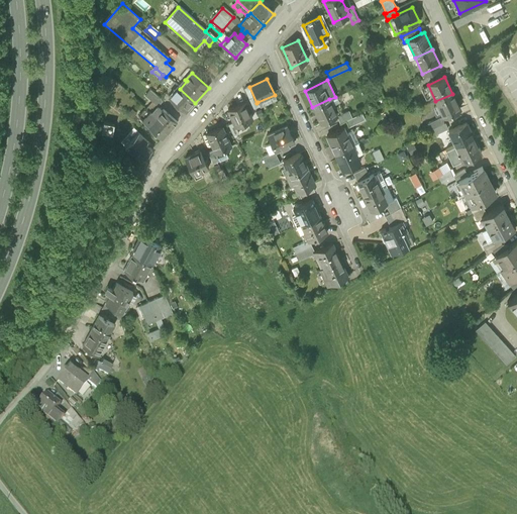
[(257,102),(256,103),(249,87),(244,90),(253,109),(260,107),(257,102)]
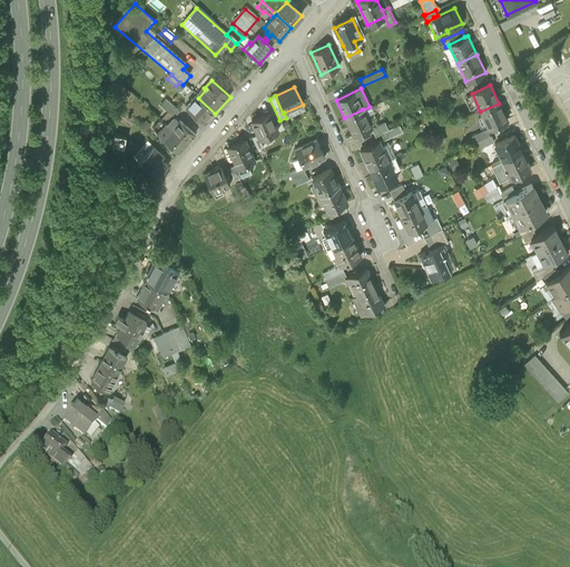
[(205,126),(215,114),(198,98),(196,97),(185,109),(194,117),(192,119),(194,121),(196,119),(205,126)]
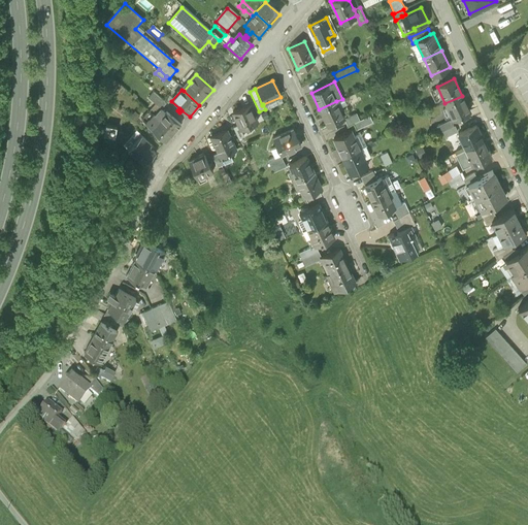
[(161,111),(166,106),(153,95),(147,101),(161,111)]
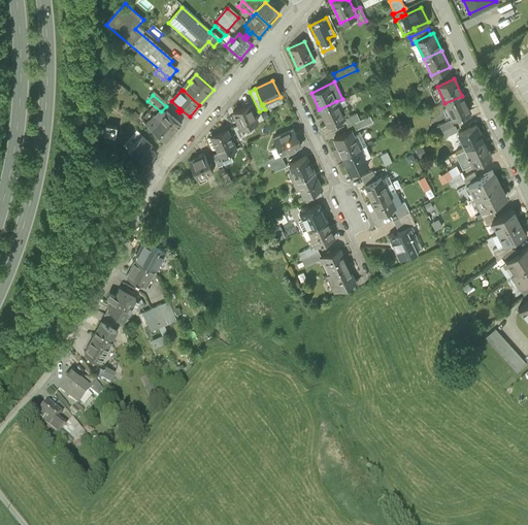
[(117,107),(121,102),(113,96),(109,101),(117,107)]
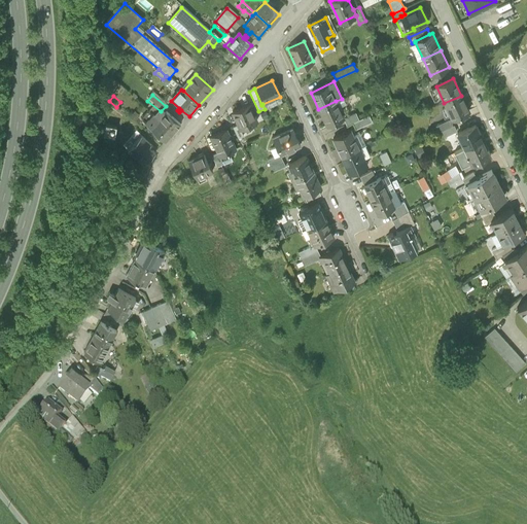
[(468,112),(461,96),(444,103),(452,120),(468,112)]
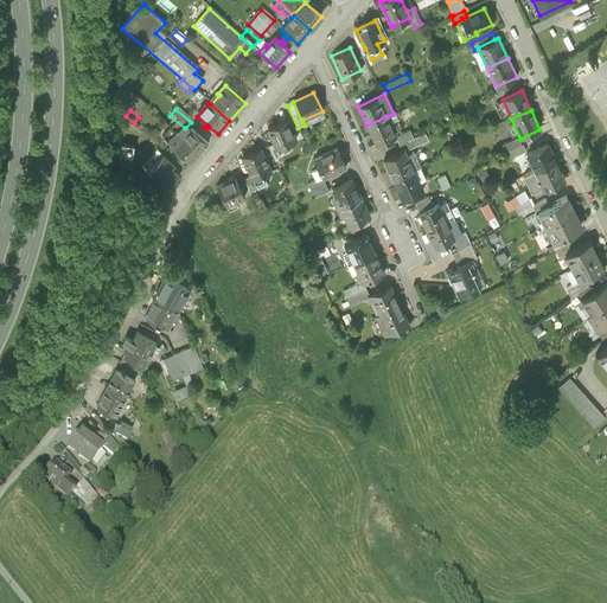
[(396,136),(387,116),(366,126),(376,146),(396,136)]
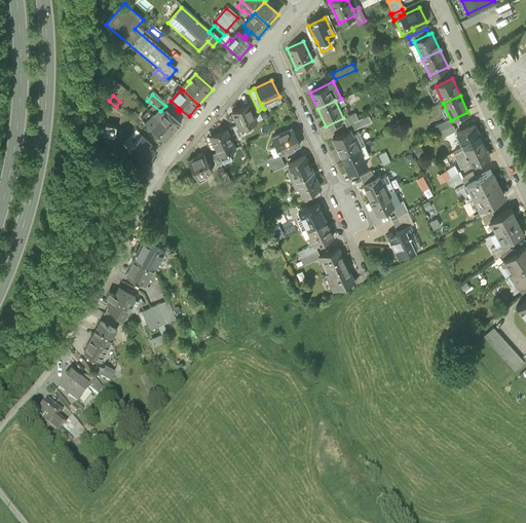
[(257,121),(249,105),(231,113),(237,125),(239,129),(257,121)]
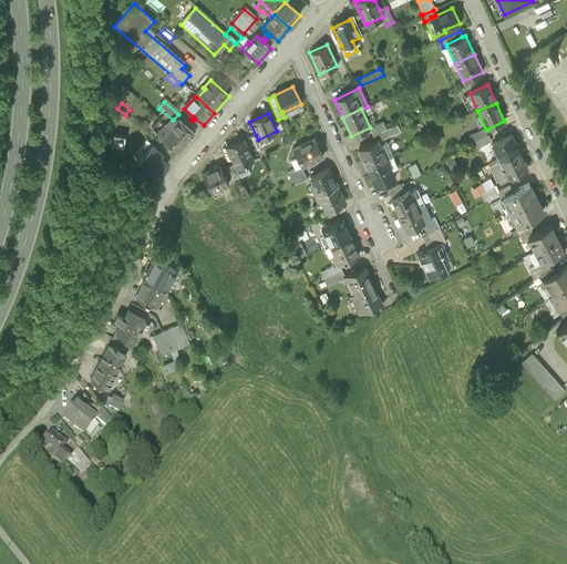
[(173,120),(165,129),(185,145),(194,136),(179,123),(177,124),(173,120)]
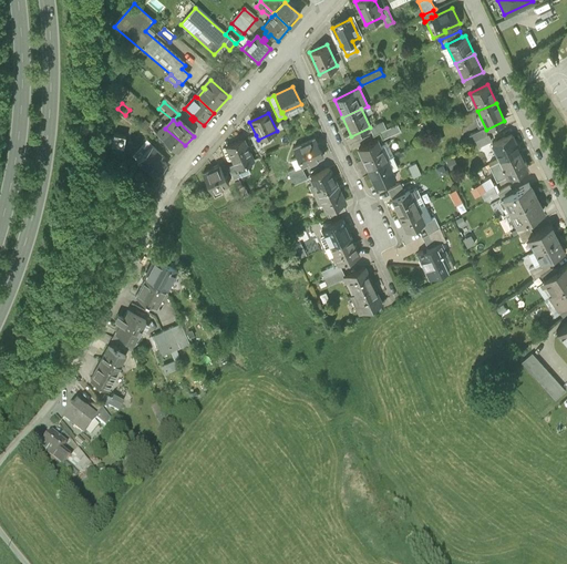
[(151,129),(144,123),(138,130),(144,135),(151,129)]
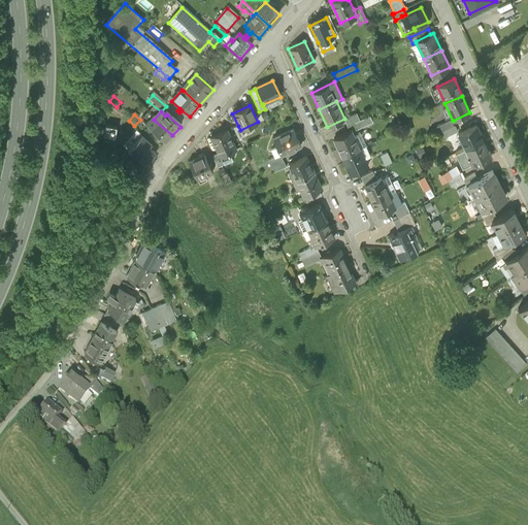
[(347,127),(353,124),(358,122),(355,115),(349,118),(350,119),(343,121),(347,127)]
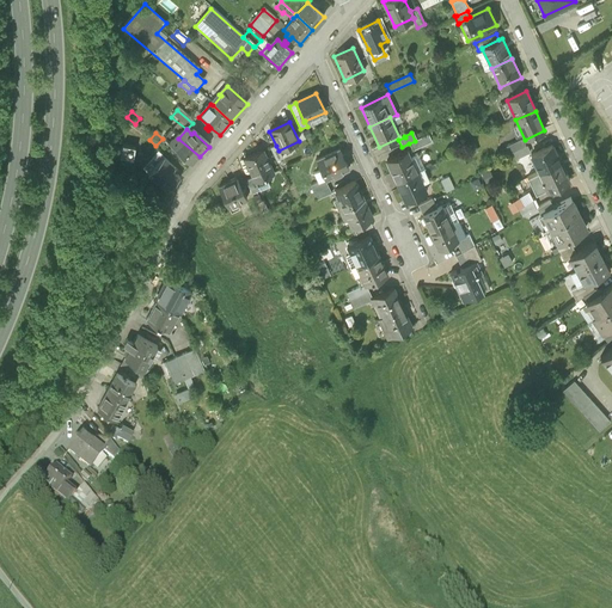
[(428,135),(415,141),(409,143),(412,151),(432,142),(428,135)]
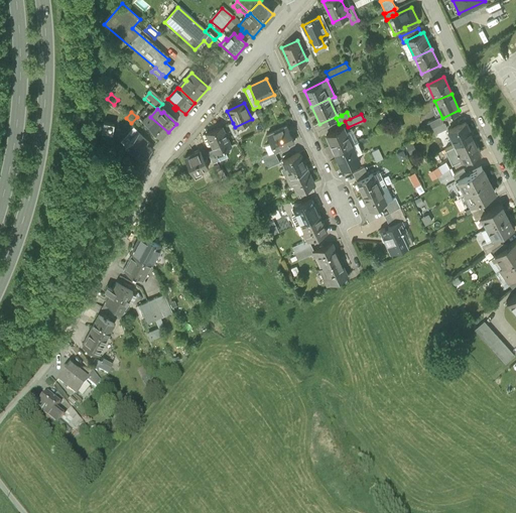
[(161,141),(168,132),(150,117),(149,115),(141,123),(161,141)]
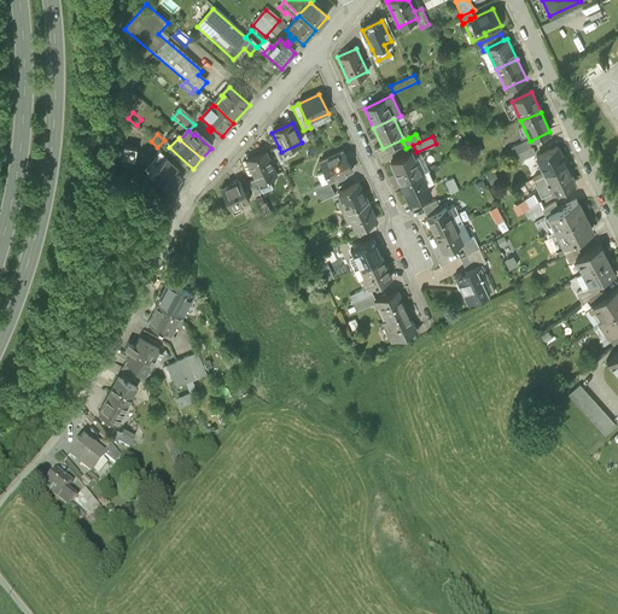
[(506,161),(518,155),(530,150),(526,141),(502,152),(506,161)]
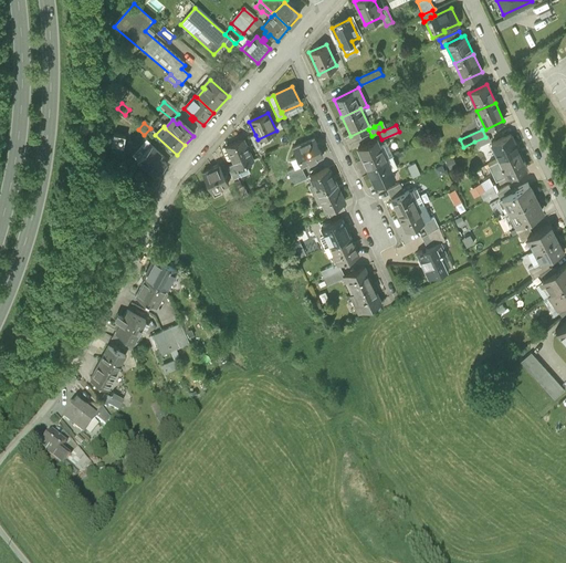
[(261,147),(258,139),(255,135),(250,137),(255,150),(261,147)]
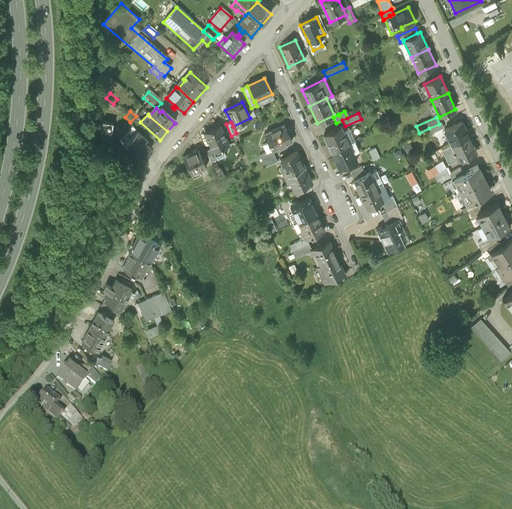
[(441,123),(439,124),(429,128),(432,134),(444,129),(441,123)]
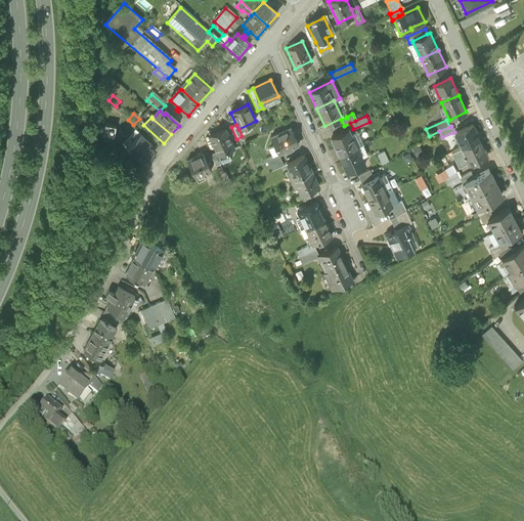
[(459,143),(461,148),(479,139),(473,126),(455,134),(460,142),(459,143)]
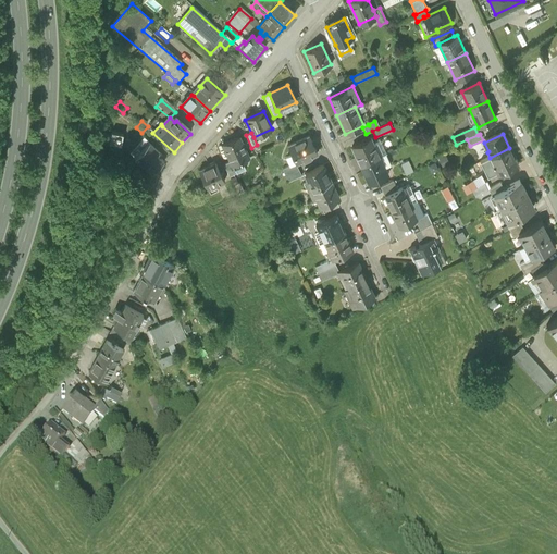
[(123,138),(112,136),(110,148),(121,150),(123,138)]
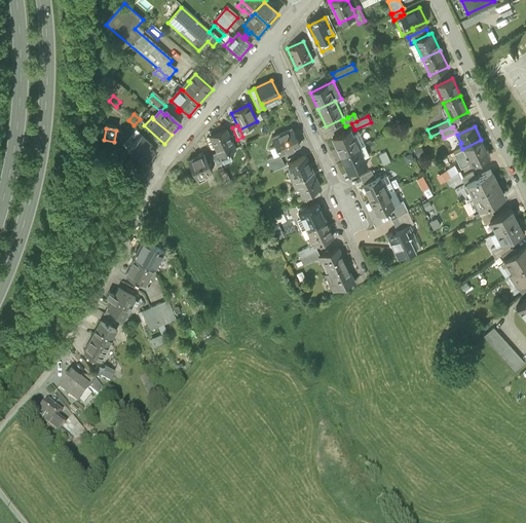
[(300,146),(292,128),(272,138),(275,146),(279,154),(279,155),(300,146)]
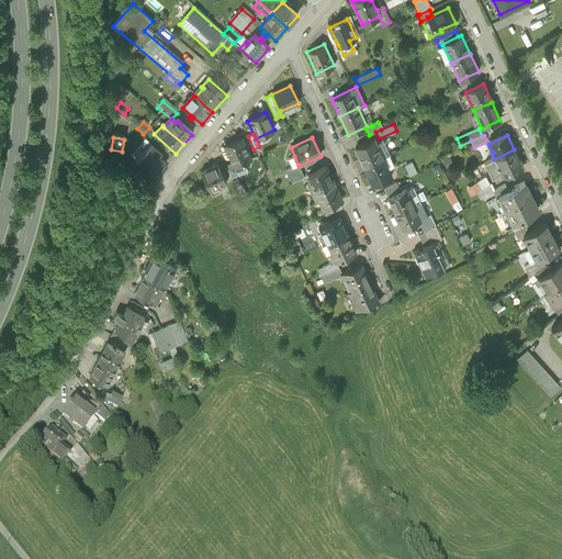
[(232,165),(234,168),(238,177),(248,172),(244,164),(250,160),(242,140),(224,147),(232,165)]
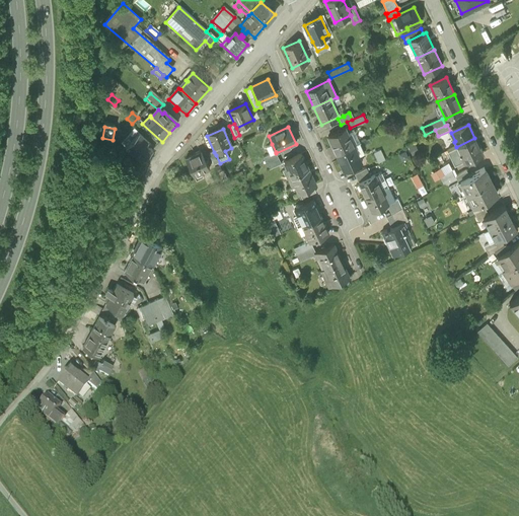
[(327,138),(336,155),(359,144),(360,144),(354,131),(347,134),(346,130),(327,138)]
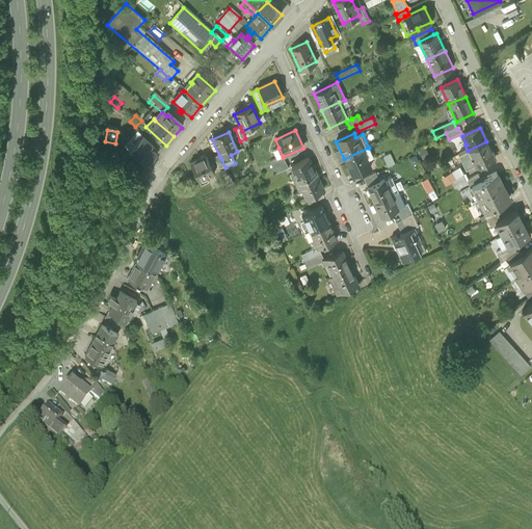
[(137,136),(124,152),(145,169),(156,157),(150,152),(152,149),(137,136)]
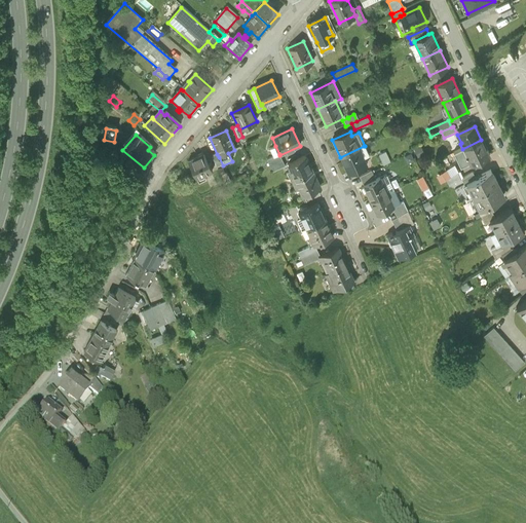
[(489,157),(481,140),(462,149),(453,153),(460,169),(470,164),(471,166),(489,157)]
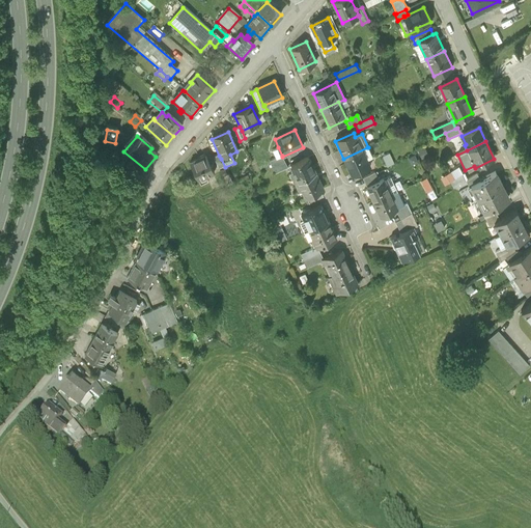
[(281,156),(282,156),(278,147),(272,150),(276,159),(281,156)]
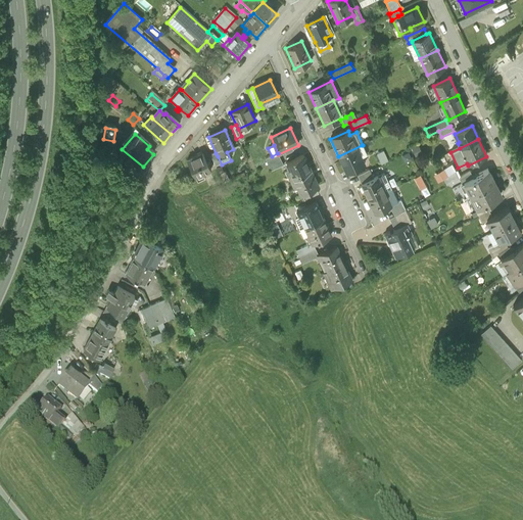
[(367,155),(362,145),(338,156),(346,173),(364,166),(361,158),(367,155)]
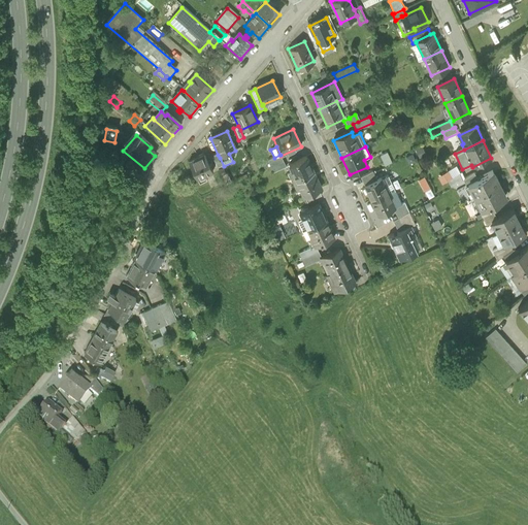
[(426,157),(423,149),(416,152),(420,160),(426,157)]
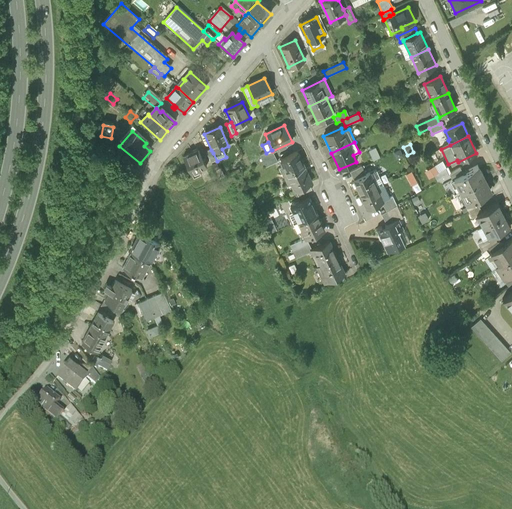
[(379,159),(375,149),(369,152),(373,161),(379,159)]
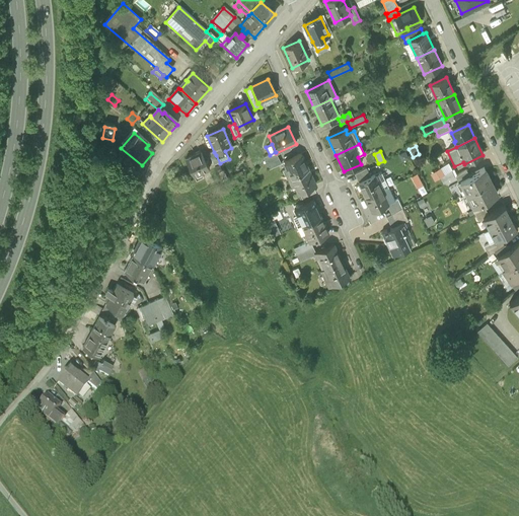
[(220,163),(216,155),(214,152),(209,154),(214,165),(220,163)]
